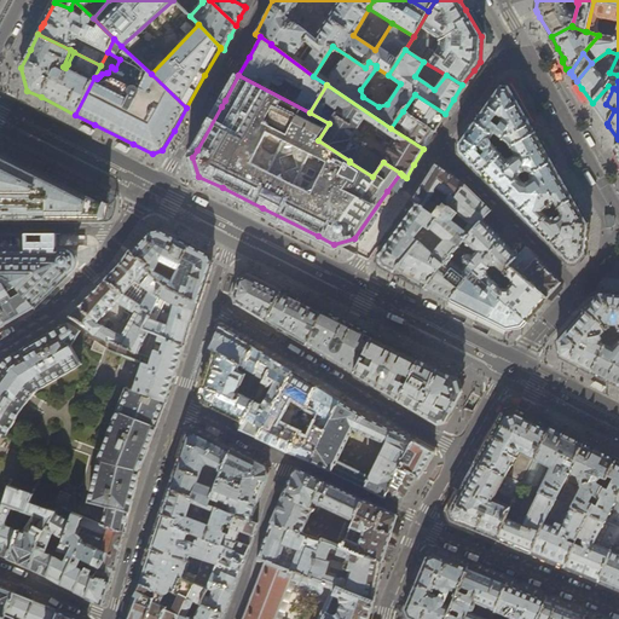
[(466,160),(480,175),(505,150),(504,149),(503,149),(501,150),(498,146),(496,148),(491,144),(491,142),(490,140),(495,133),(508,142),(510,146),(509,146),(509,149),(536,133),(526,116),(509,86),(499,85),(478,116),(457,144),(458,154),(466,160)]
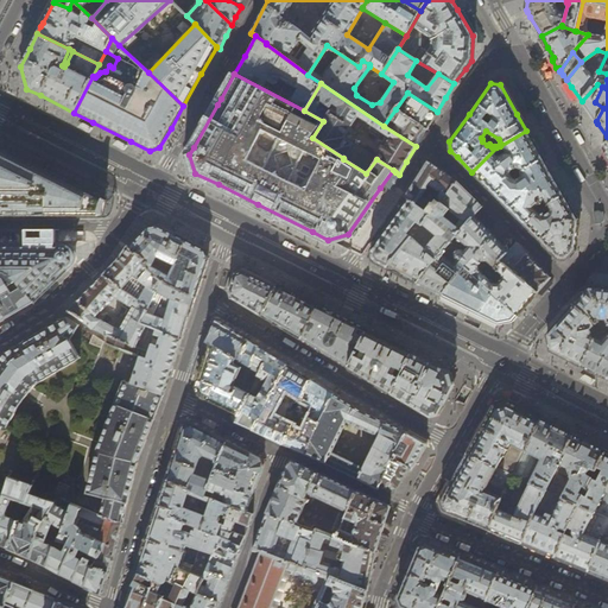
[(584,105),(596,121),(603,108),(595,102),(602,87),(597,84),(582,101),(584,105)]
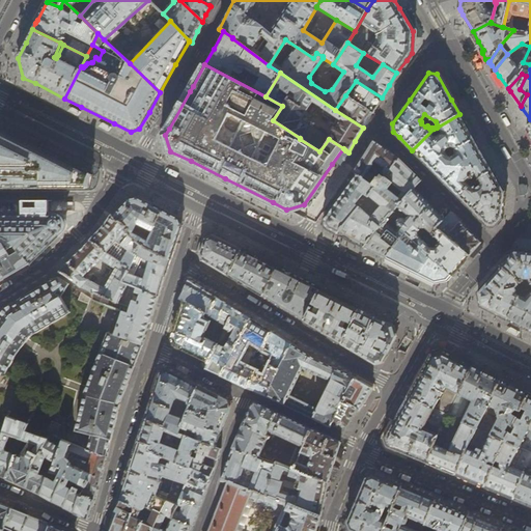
[(356,81),(345,95),(372,113),(378,105),(382,98),(356,81)]
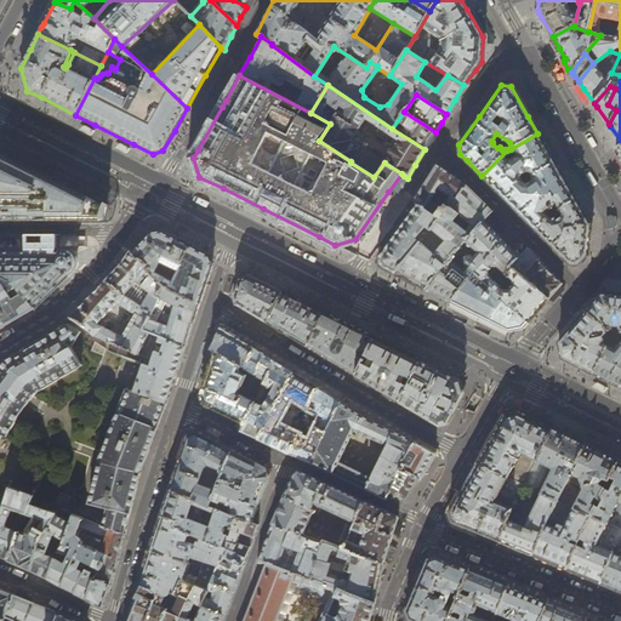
[(198,151),(222,107),(215,102),(189,146),(198,151)]
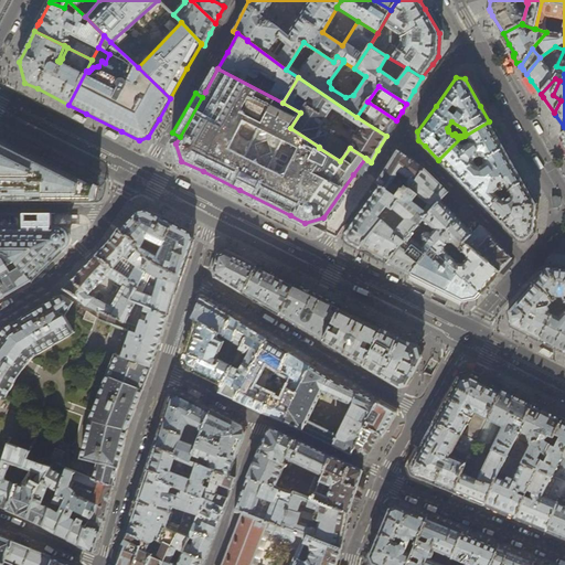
[(368,102),(356,117),(386,136),(392,128),(396,120),(368,102)]
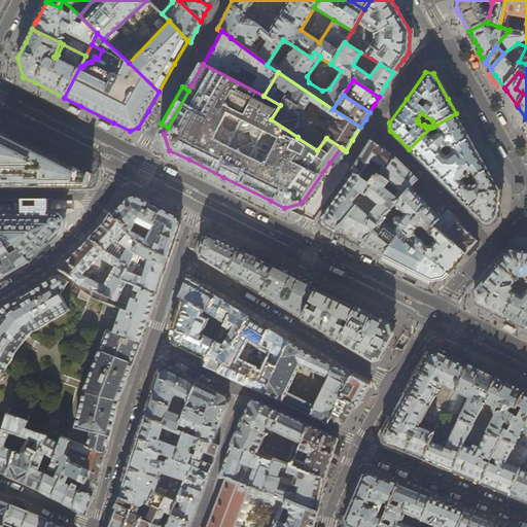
[(430,128),(409,149),(417,156),(440,180),(454,195),(470,179),(489,169),(470,138),(456,113),(433,127),(430,128)]
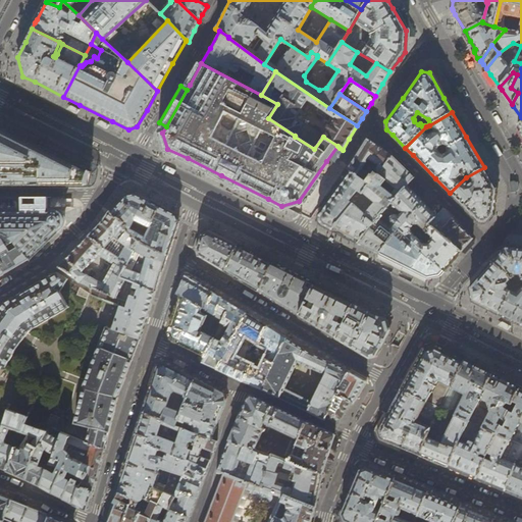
[(88,185),(89,185),(89,184),(90,180),(91,173),(92,171),(71,161),(47,149),(27,140),(6,128),(0,125),(0,185),(29,185),(62,185),(88,185)]
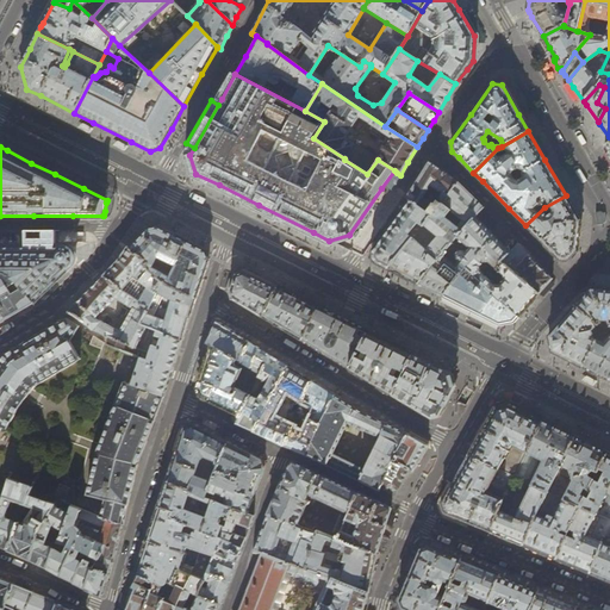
[(403,277),(418,285),(473,218),(474,217),(483,207),(468,194),(446,173),(429,162),(417,180),(406,198),(409,200),(391,226),(371,254),(373,261),(377,263),(403,277)]
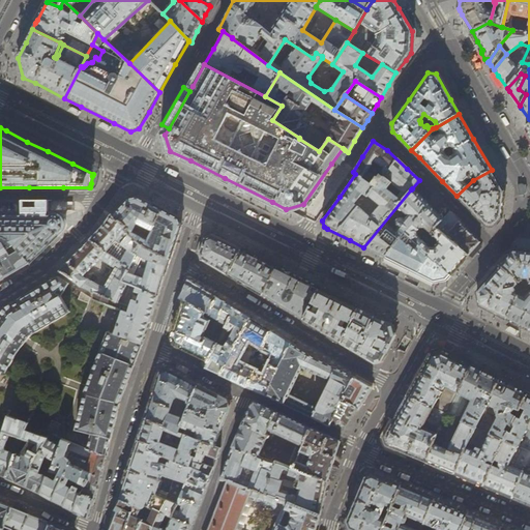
[(492,170),(473,180),(457,196),(468,207),(487,226),(494,226),(497,222),(501,217),(504,192),(500,185),(499,182),(492,170)]
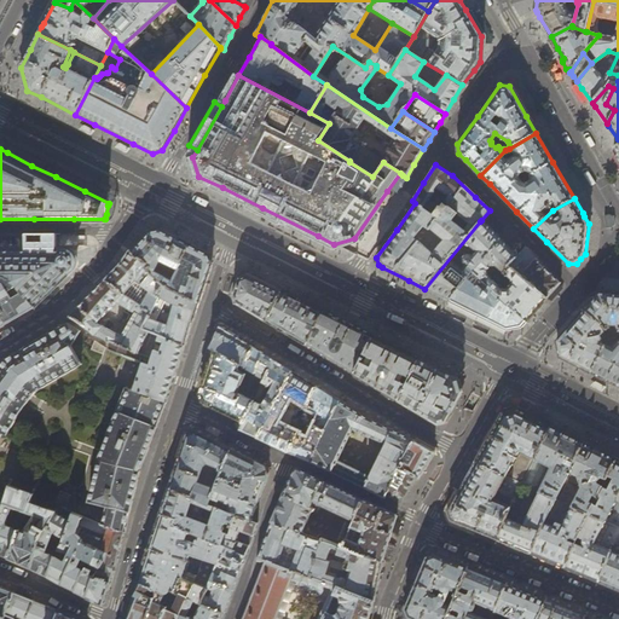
[(438,295),(450,301),(473,271),(481,261),(493,272),(501,278),(502,279),(512,267),(509,265),(518,256),(507,244),(490,227),(481,220),(480,221),(424,289),(438,295)]
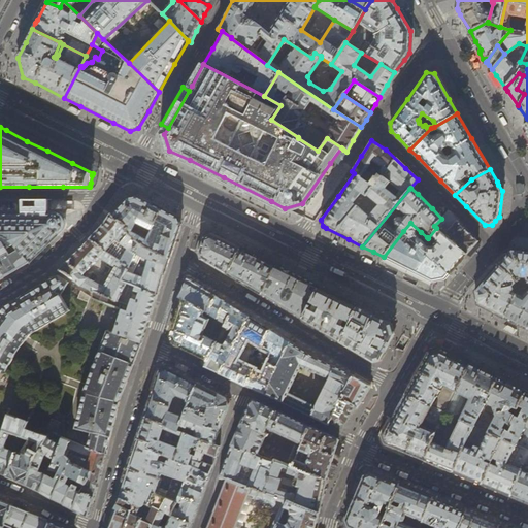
[(124,203),(113,216),(128,227),(126,231),(140,243),(169,258),(175,238),(180,224),(177,217),(153,205),(136,197),(129,198),(124,203)]
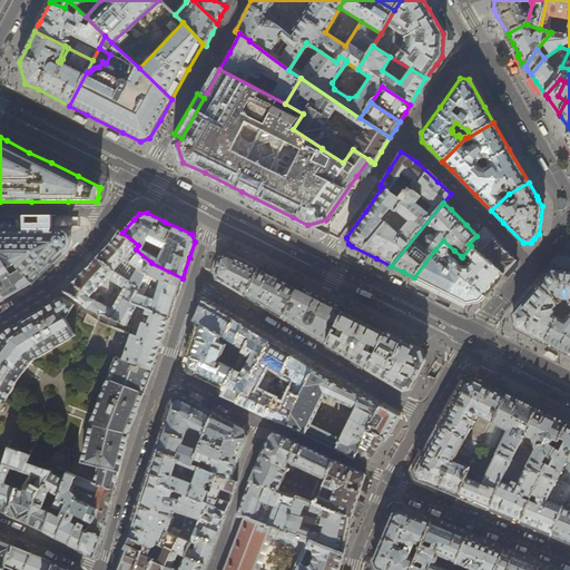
[(0,301),(22,288),(32,283),(68,248),(69,246),(70,243),(70,238),(68,234),(60,229),(56,229),(25,229),(0,228),(0,301)]
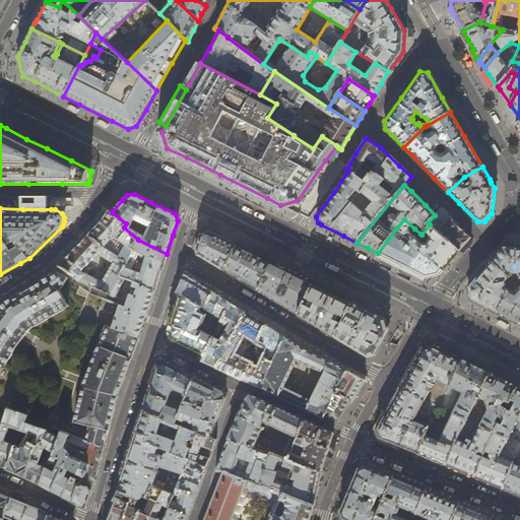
[(465,244),(470,238),(458,224),(445,211),(442,208),(435,215),(428,222),(430,224),(459,251),(465,244)]
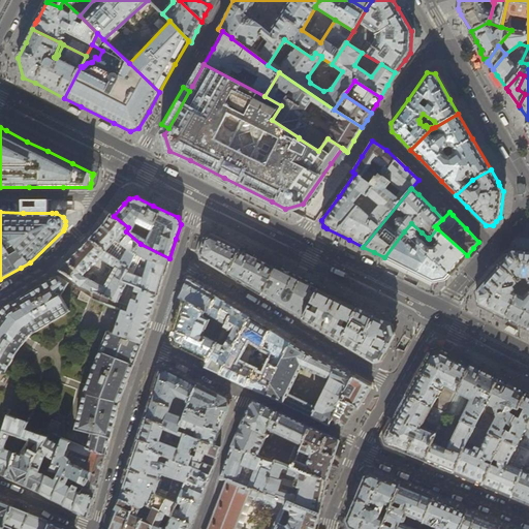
[(85,288),(95,293),(94,299),(119,309),(119,308),(121,303),(130,306),(132,299),(134,289),(135,285),(124,281),(136,254),(133,252),(141,244),(126,231),(128,227),(114,216),(113,215),(111,214),(101,227),(81,248),(59,270),(62,272),(85,288)]
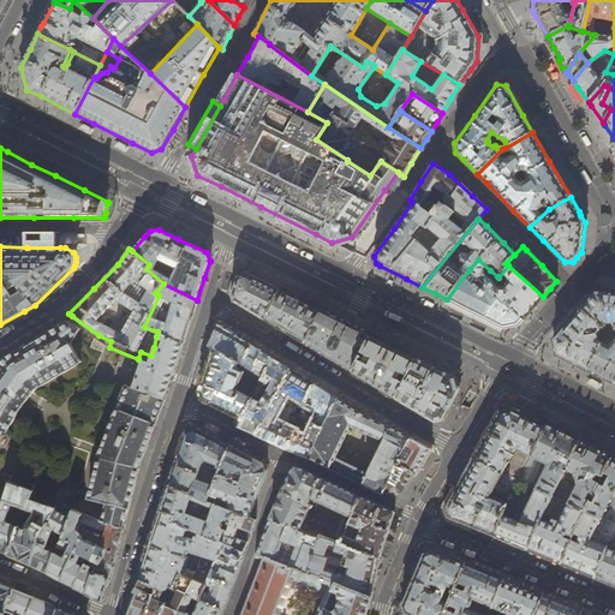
[(533,308),(543,297),(508,266),(499,278),(497,276),(496,279),(505,287),(503,287),(500,287),(487,274),(490,270),(478,260),(470,269),(478,276),(488,286),(489,287),(488,288),(523,320),(533,308)]
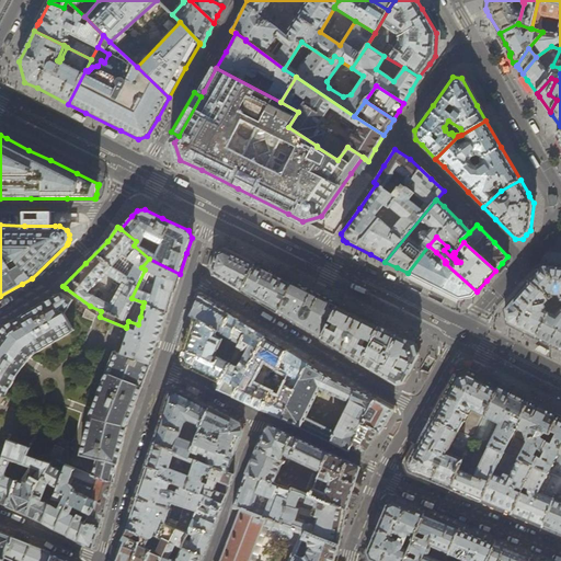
[(473,297),(477,292),(445,263),(446,262),(445,261),(442,265),(432,256),(436,252),(428,245),(408,273),(423,281),(447,293),(459,299),(473,297)]
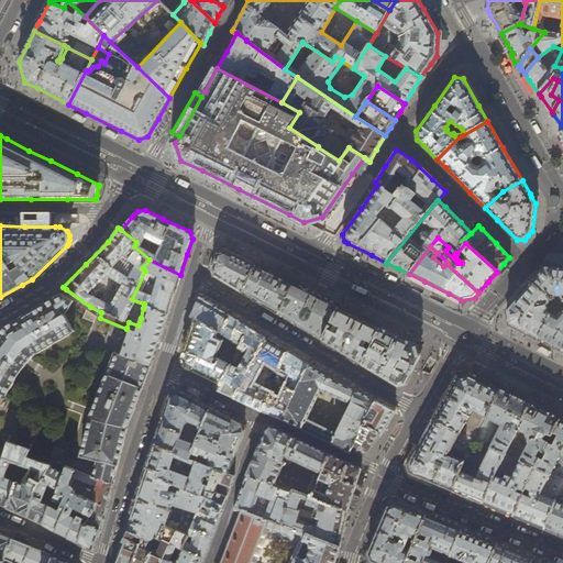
[(224,282),(242,293),(256,265),(239,256),(224,250),(218,252),(214,261),(212,268),(216,276),(224,282)]
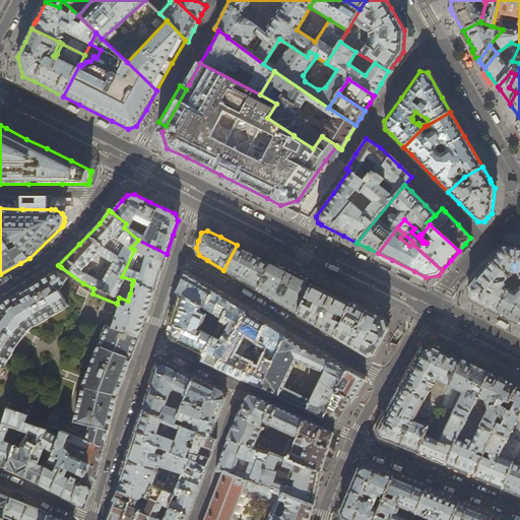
[(122,276),(133,280),(155,289),(160,270),(161,270),(167,254),(138,240),(131,248),(134,250),(122,276)]
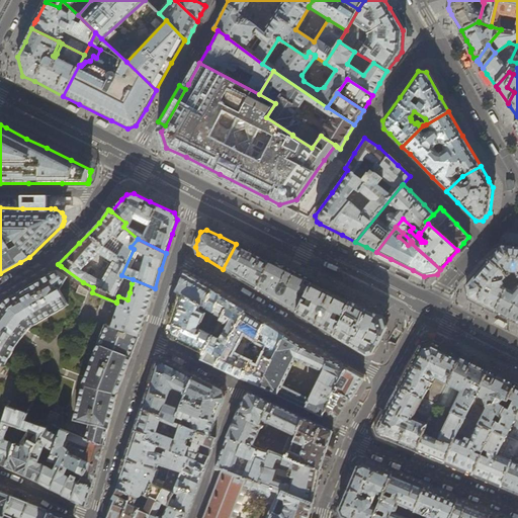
[(238,278),(256,289),(270,261),(252,252),(236,244),(223,269),(238,278)]
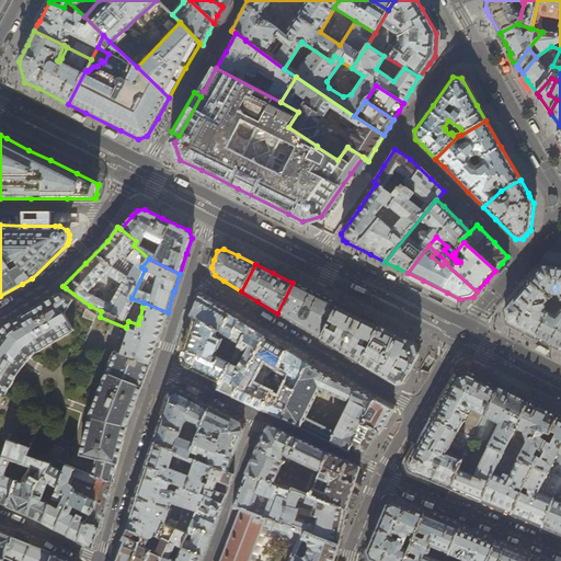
[(537,273),(529,281),(549,298),(552,295),(554,296),(556,296),(558,295),(560,299),(560,298),(560,266),(544,265),(537,273)]
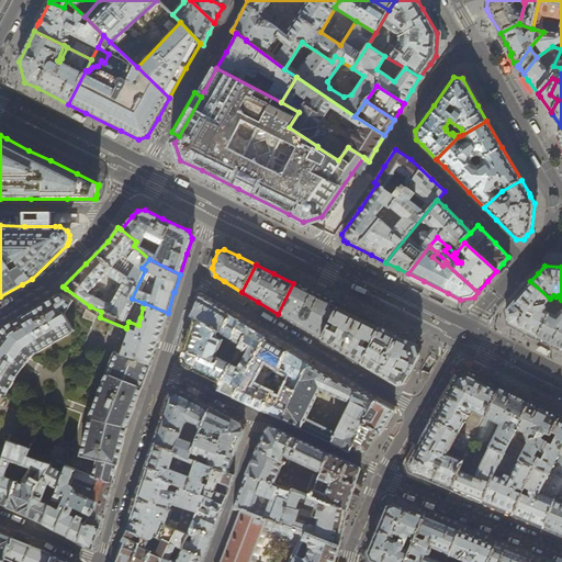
[(532,336),(536,338),(549,313),(546,311),(546,307),(544,304),(550,299),(530,281),(515,299),(505,310),(508,324),(532,336)]
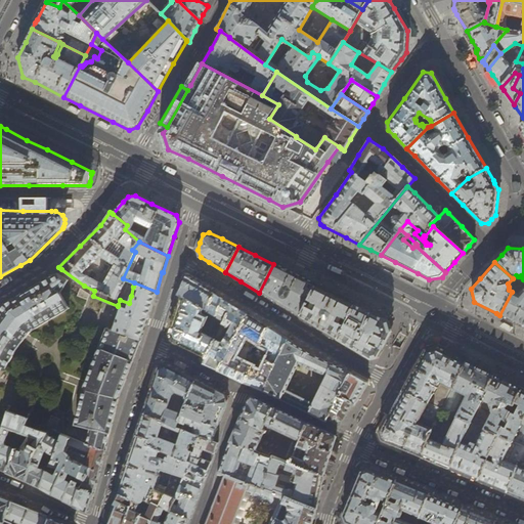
[(276,303),(300,316),(315,285),(292,273),(273,264),(259,293),(276,303)]
